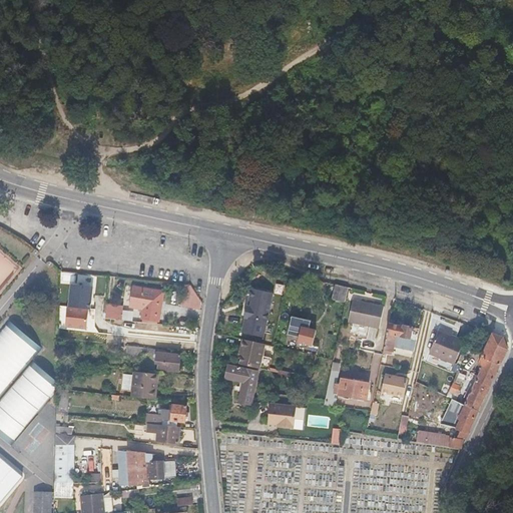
[(346,303),(349,288),(335,285),(333,300),(346,303)]
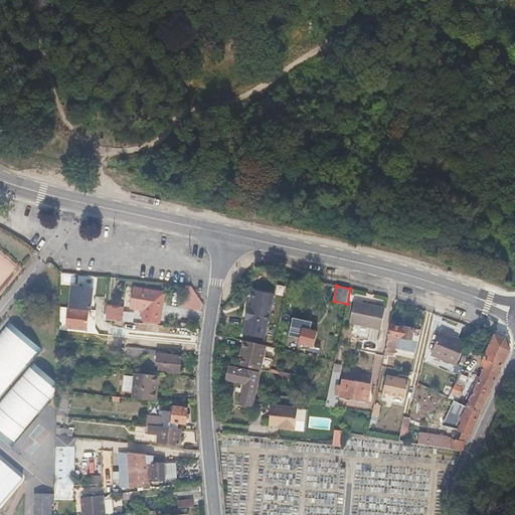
[(159,321),(163,292),(132,289),(130,307),(144,309),(143,319),(159,321)]
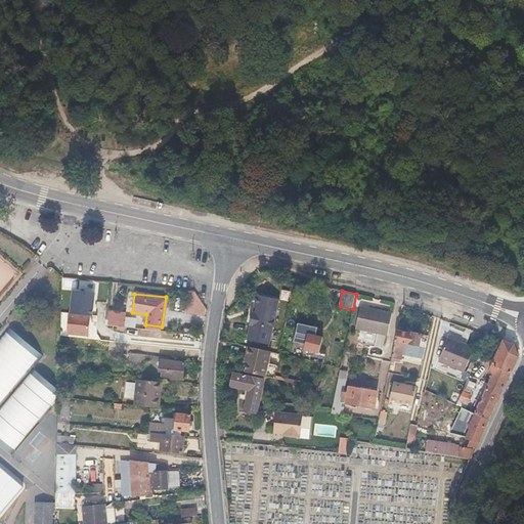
[(274,326),(280,299),(259,294),(257,304),(259,304),(257,311),(254,310),(252,320),(274,326)]
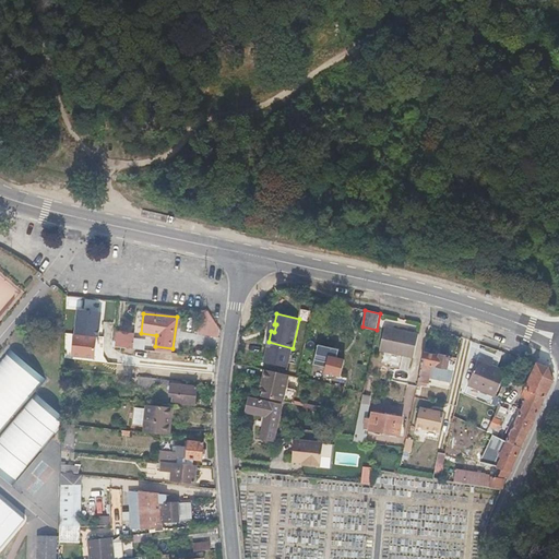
[(113,345),(115,330),(98,329),(83,325),(81,342),(113,345)]
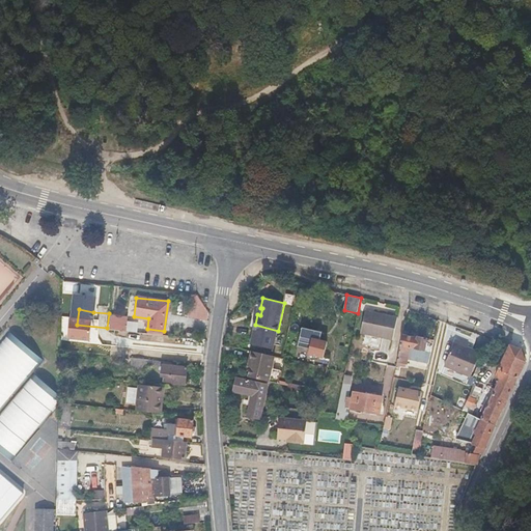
[(393,339),(397,318),(365,312),(362,333),(393,339)]
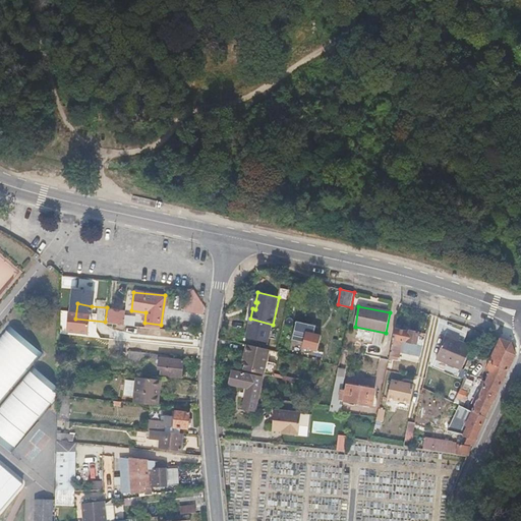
[(124,324),(125,309),(107,307),(105,322),(107,322),(119,324),(124,324)]
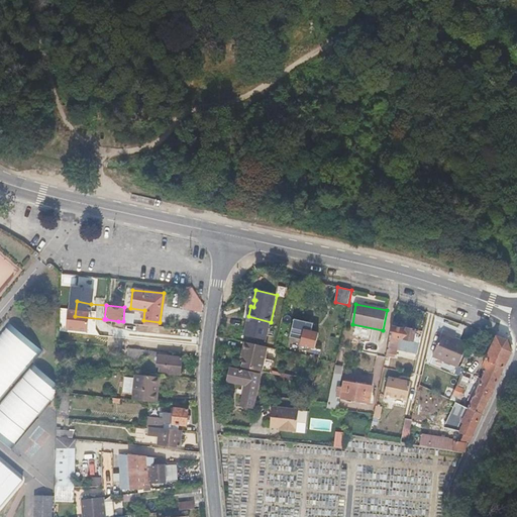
[(266,340),(271,322),(248,316),(247,318),(249,319),(245,334),(266,340)]
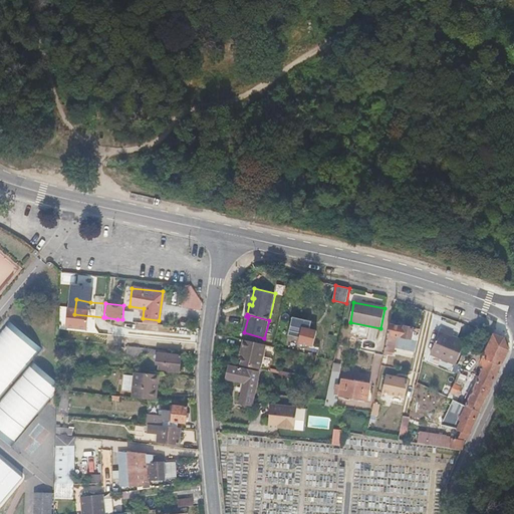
[(117,325),(117,319),(105,317),(104,328),(116,330),(117,325)]
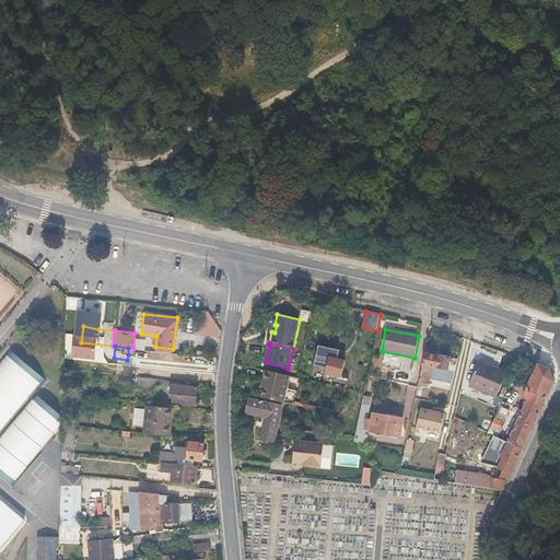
[(176,366),(177,352),(156,351),(156,364),(176,366)]
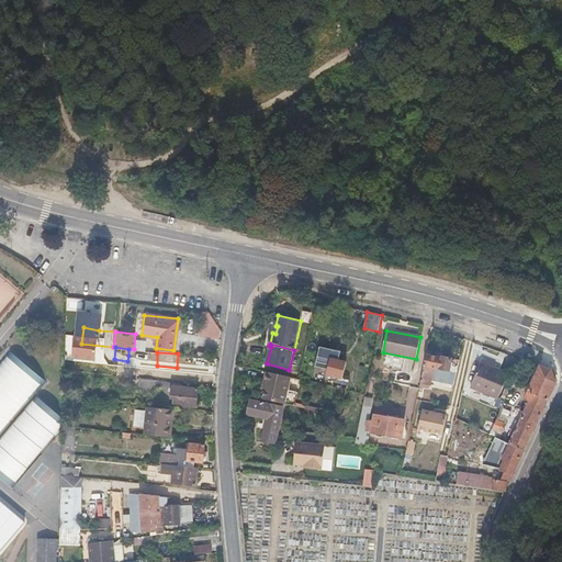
[(0,364),(0,434),(43,381),(9,353),(0,364)]
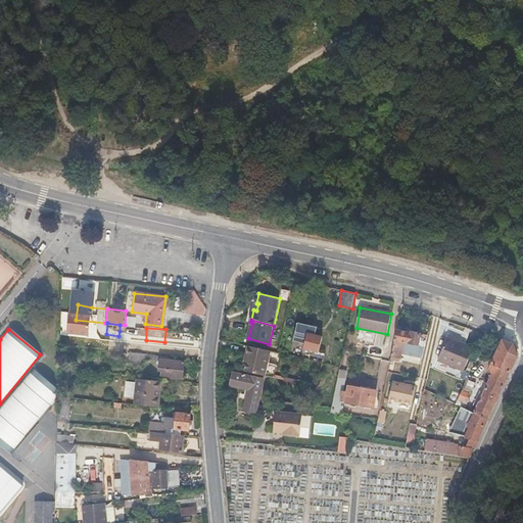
[(425,347),(427,335),(413,332),(412,334),(397,330),(391,359),(400,359),(403,343),(425,347)]
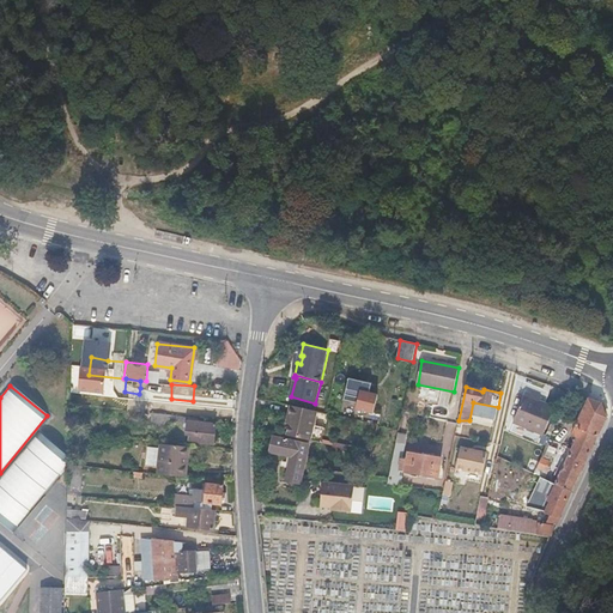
[(546,435),(557,405),(541,400),(542,395),(526,390),(514,423),(546,435)]
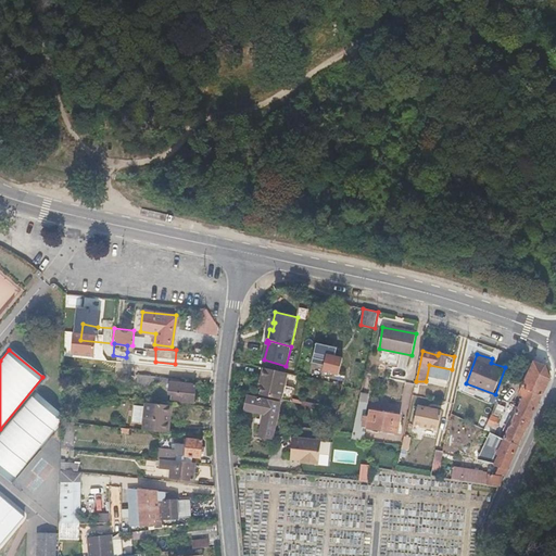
[(339,376),(342,359),(328,357),(325,374),(339,376)]
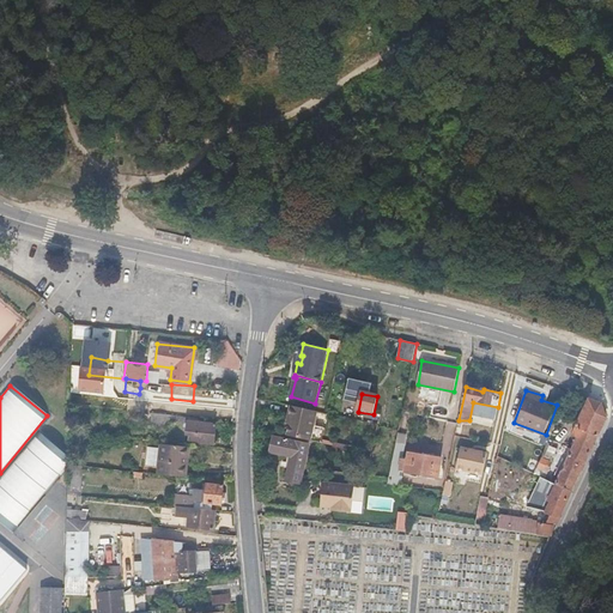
[(586,462),(606,416),(601,402),(589,398),(586,408),(574,435),(577,437),(569,455),(563,471),(558,468),(553,481),(557,484),(574,490),(586,462)]
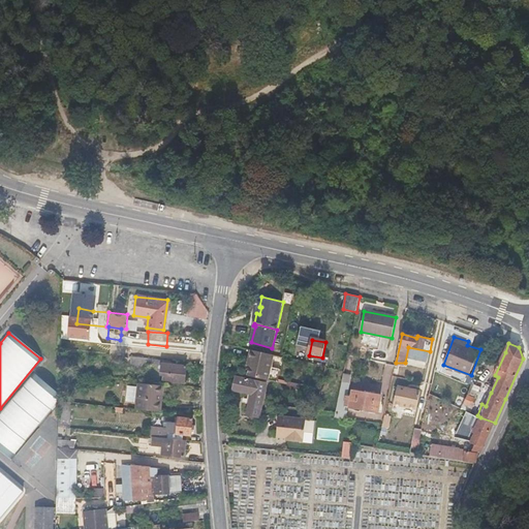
[(269,380),(269,377),(274,355),(250,350),(247,360),(250,362),(248,372),(247,376),(269,380)]
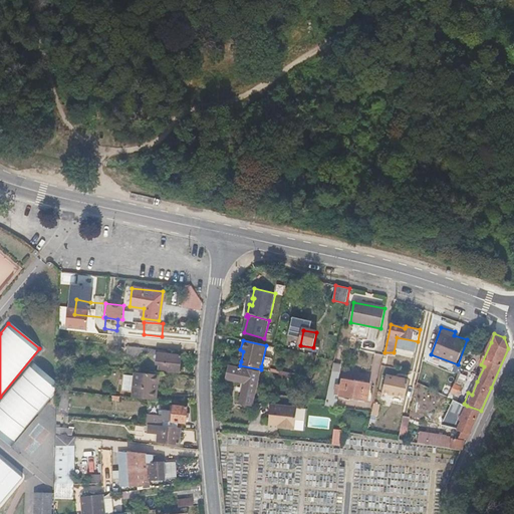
[(180,371),(182,354),(171,353),(172,350),(127,345),(126,356),(141,358),(142,352),(157,354),(157,363),(160,363),(159,368),(180,371)]
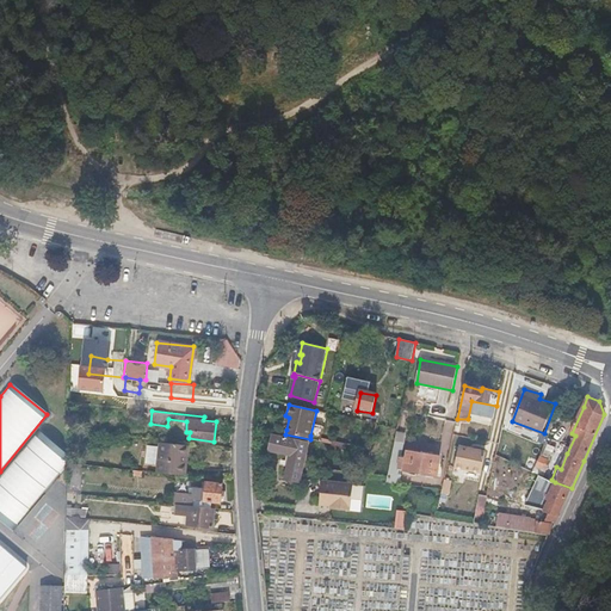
[(563,425),(567,417),(559,412),(555,420),(563,425)]
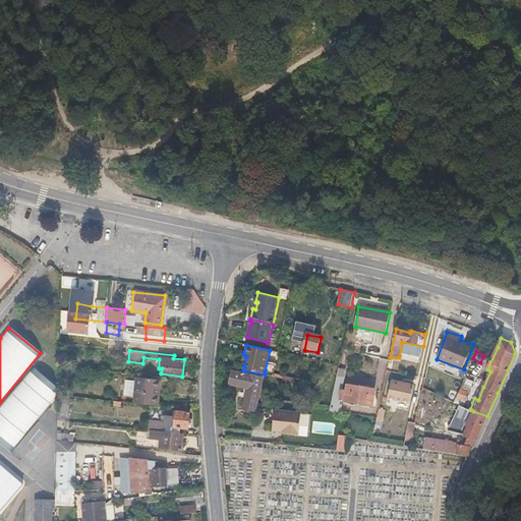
[(340,405),(345,380),(347,379),(348,371),(340,368),(332,412),(345,414),(346,406),(340,405)]
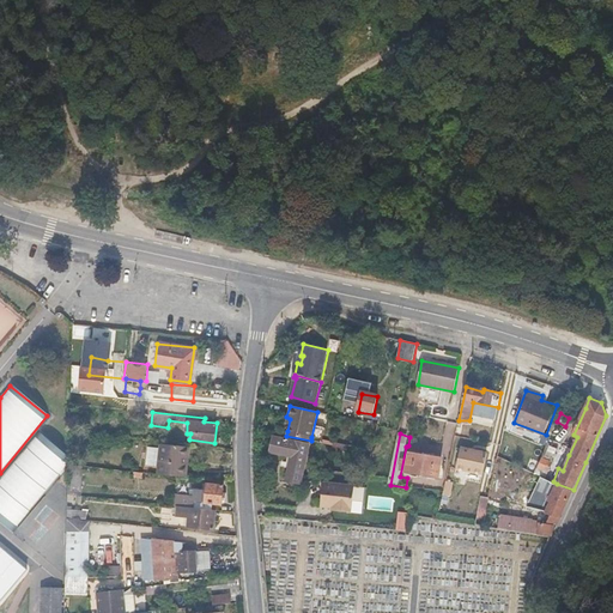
[(0,515),(16,528),(71,461),(38,435),(0,480),(0,515)]
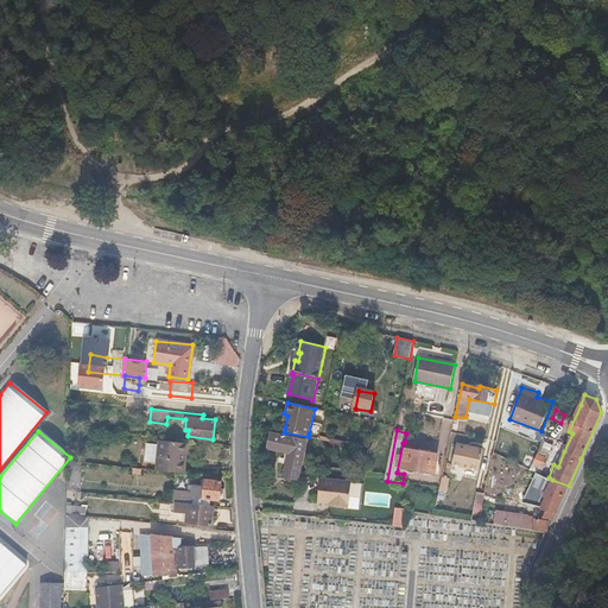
[(298,481),(306,442),(271,434),(267,449),(289,454),(284,477),(298,481)]
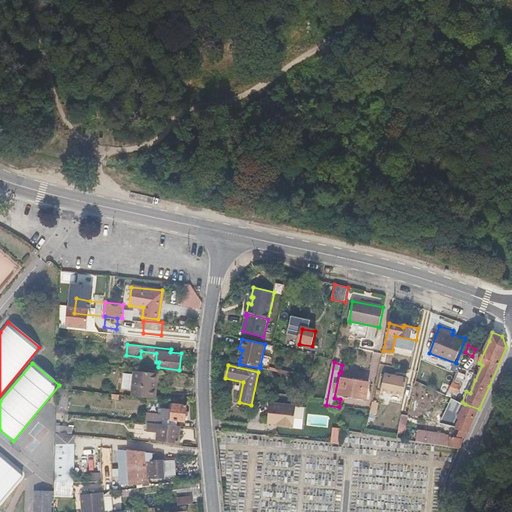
[(290,380),(292,372),(279,369),(277,377),(290,380)]
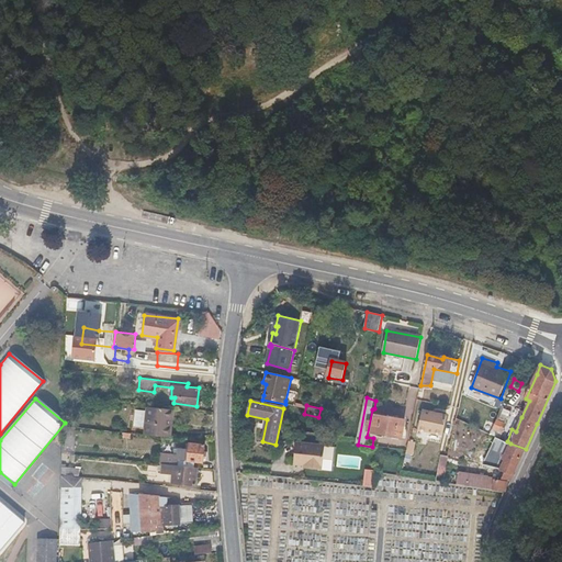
[(171,437),(172,424),(173,409),(146,406),(144,435),(171,437)]
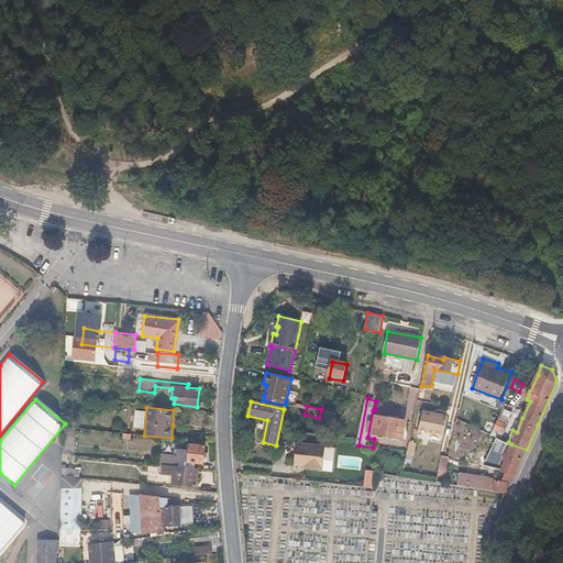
[(445,435),(449,417),(423,411),(420,430),(445,435)]
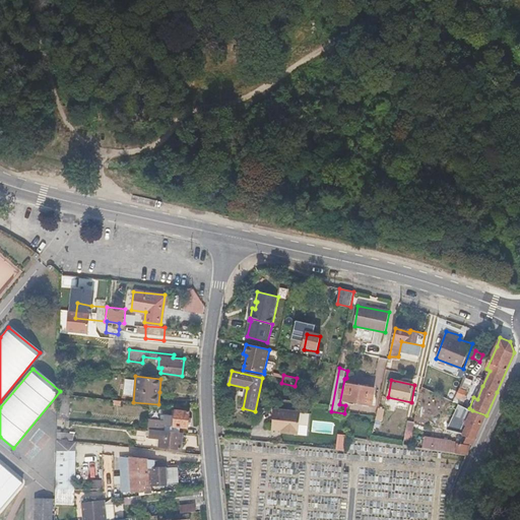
[(342,401),(360,404),(358,415),(363,415),(365,405),(374,406),(377,389),(348,385),(347,391),(344,390),(342,401)]
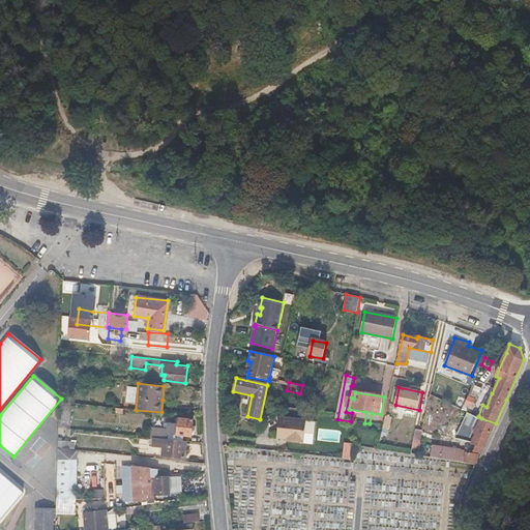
[(472,411),(477,399),(468,394),(463,407),(472,411)]
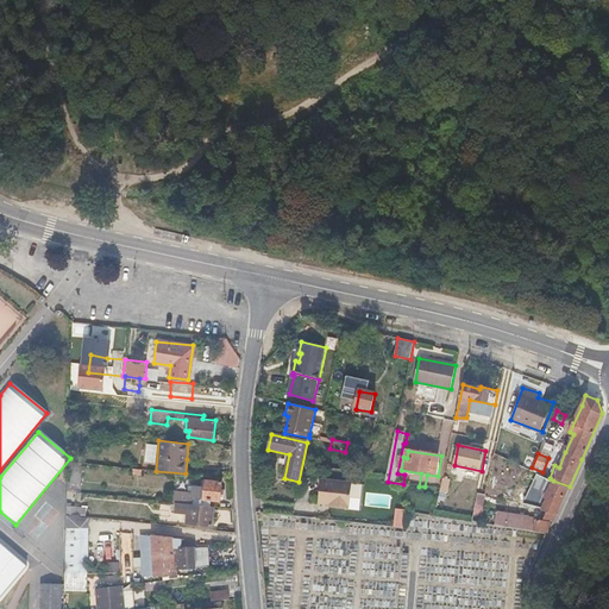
[(449,494),(451,479),(445,477),(443,490),(441,494),(449,494)]
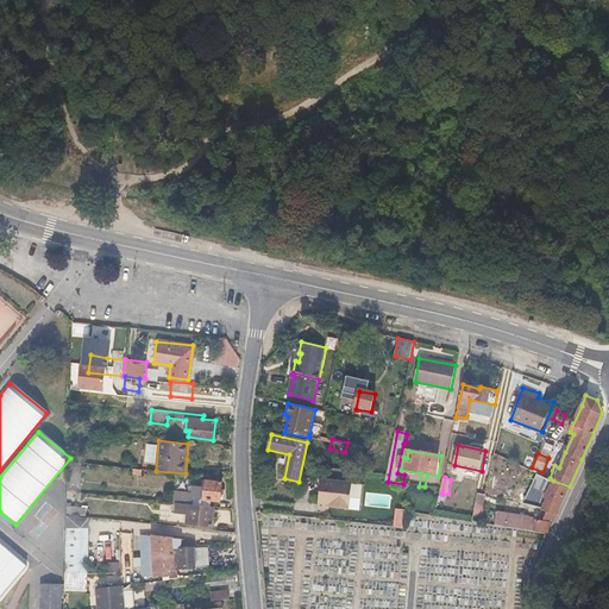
[(206,488),(195,487),(190,487),(189,493),(177,491),(175,502),(211,506),(211,501),(220,502),(220,495),(224,496),(225,491),(221,490),(223,483),(207,481),(206,488)]
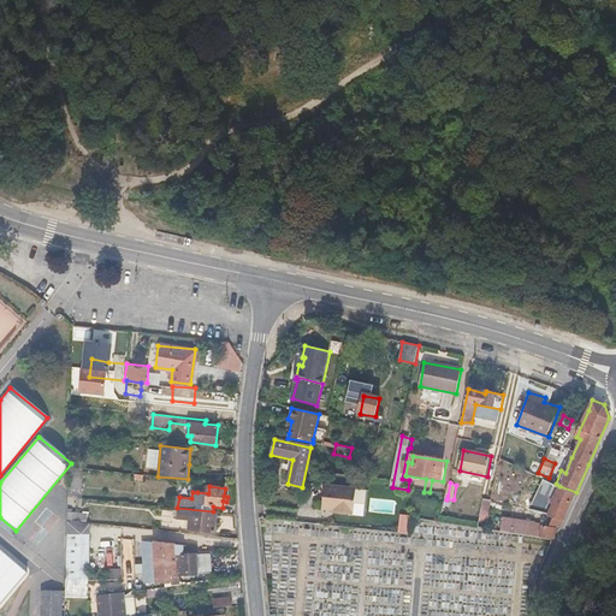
[(353,513),(354,508),(355,489),(324,486),(320,510),(332,511),(332,514),(349,515),(353,513)]
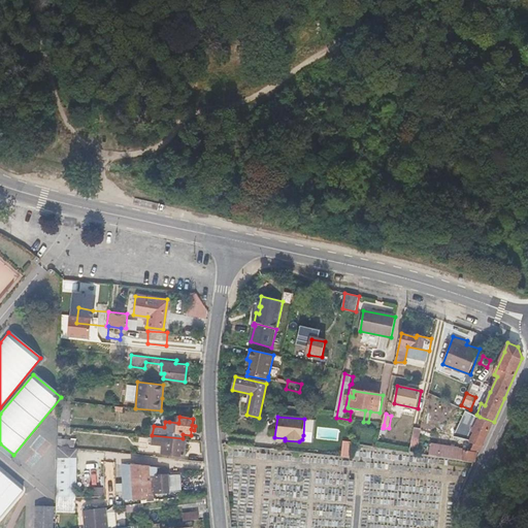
[(481,449),(494,422),(480,417),(473,431),(474,432),(471,440),(473,442),(469,451),(464,451),(465,459),(475,461),(477,456),(477,448),(481,449)]
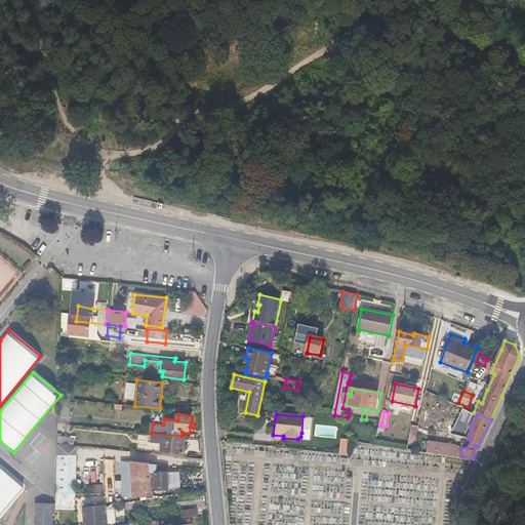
[(183,453),(185,437),(182,436),(151,433),(151,441),(161,443),(160,450),(183,453)]
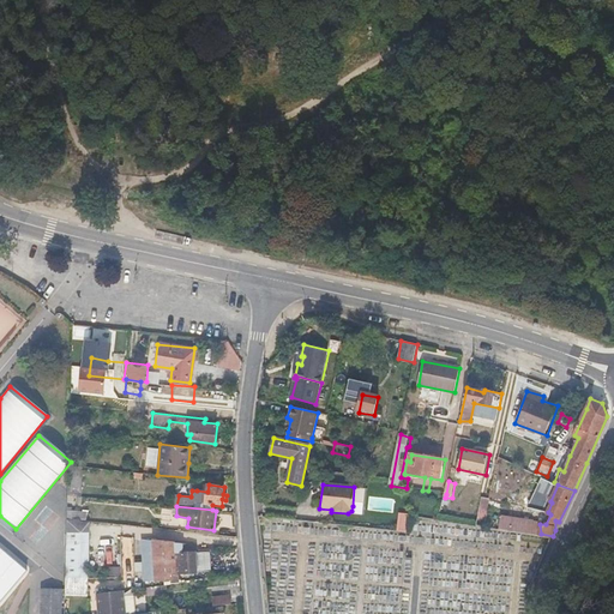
[(407,533),(408,515),(401,515),(399,527),(398,527),(397,533),(407,533)]
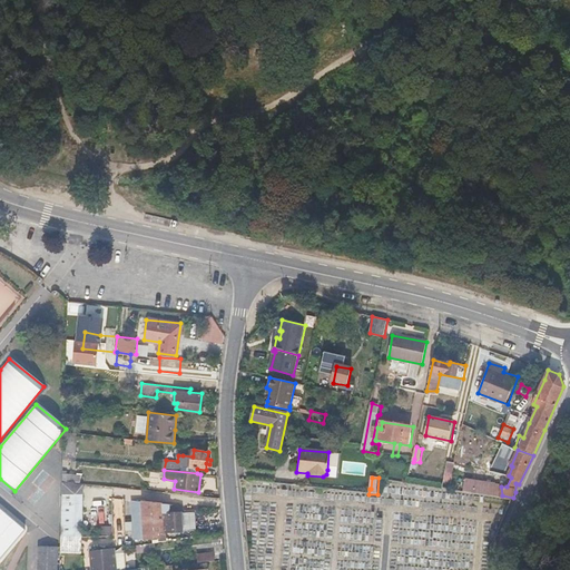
[(82,534),(84,483),(61,480),(59,533),(80,534),(82,534)]
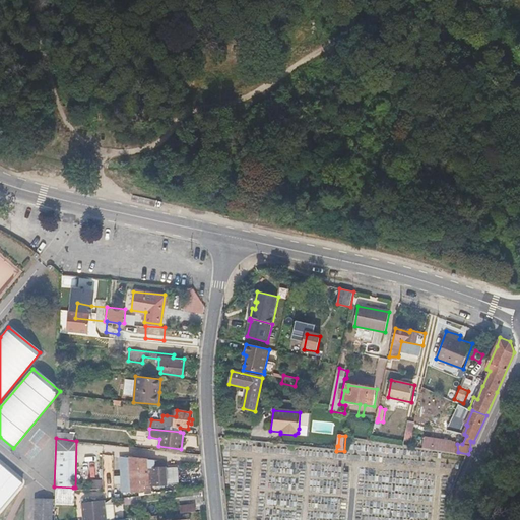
[(178,482),(177,466),(161,467),(161,460),(119,456),(121,491),(144,490),(144,485),(178,482)]
